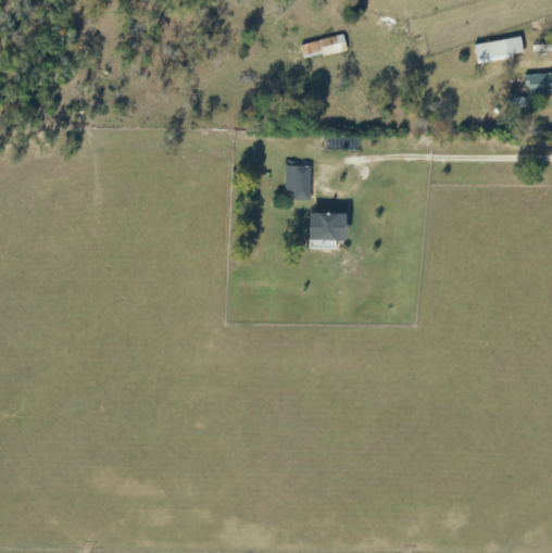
[(302,42),(305,59),(348,52),(346,35),(302,42)]
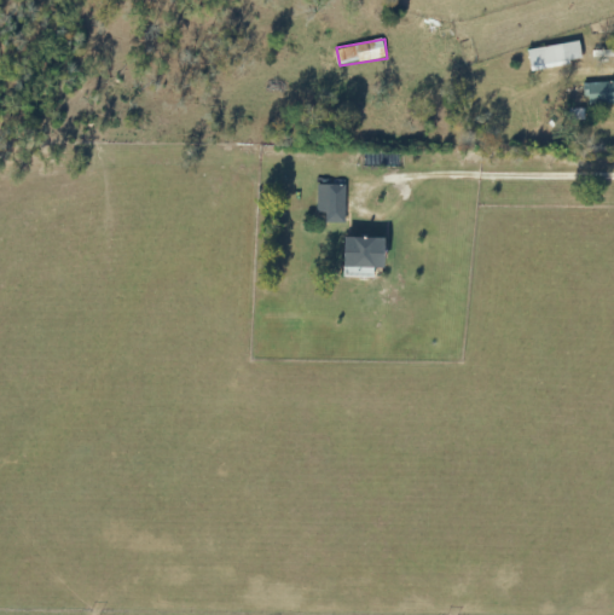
[(568,65),(565,44),(529,48),(532,70),(568,65)]
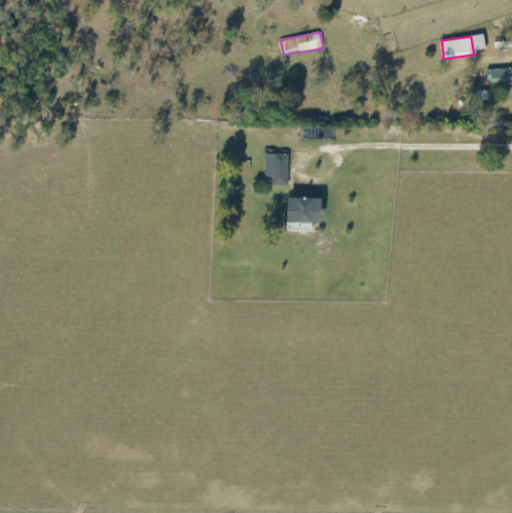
[(511,67),(490,68),(490,86),(511,85),(511,67)]
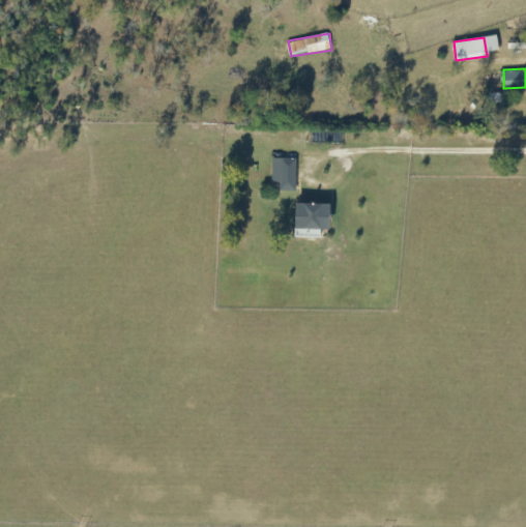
[(273,182),(280,182),(280,191),(297,191),(297,156),(273,156),(273,182)]
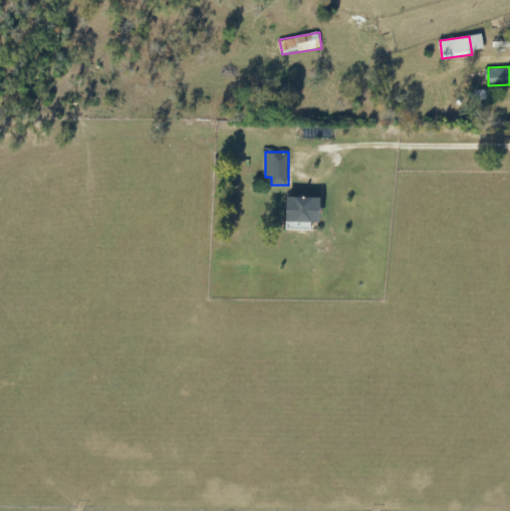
[(318,197),(286,196),(285,229),(318,229),(318,197)]
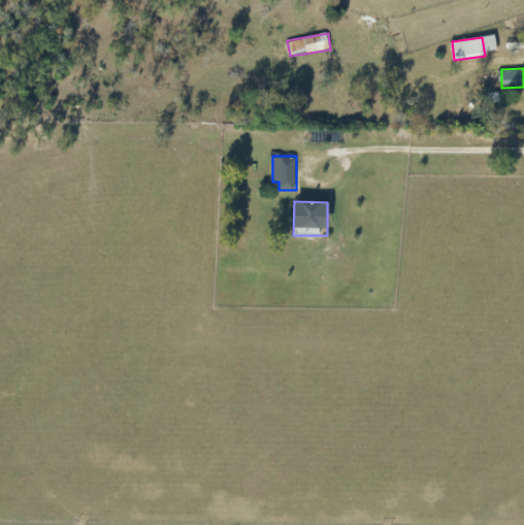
All buildings are outlined.
